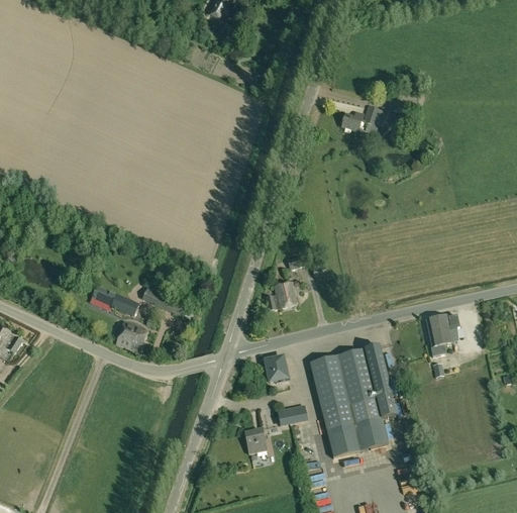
[(224,21),(235,0),(211,0),(206,10),(224,21)]
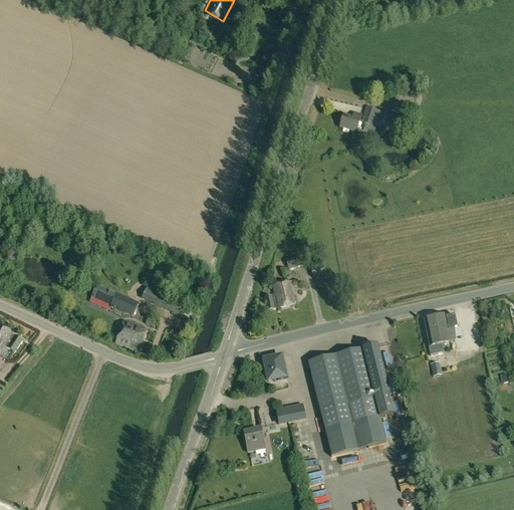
[(238,0),(230,15),(238,19),(249,0),(238,0)]
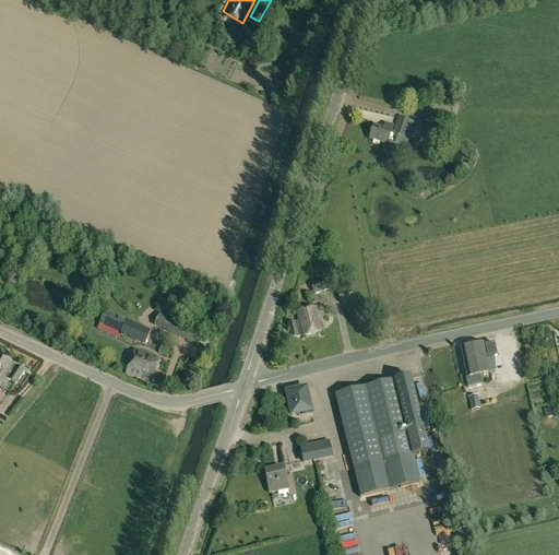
[(419,136),(424,120),(399,113),(394,130),(412,136),(413,133),(419,136)]
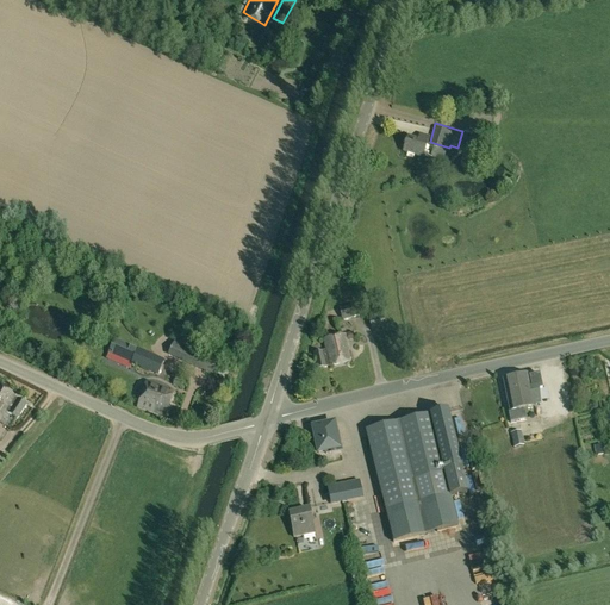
[(416,150),(424,153),(430,133),(428,132),(419,130),(418,135),(408,131),(404,147),(408,148),(416,150)]
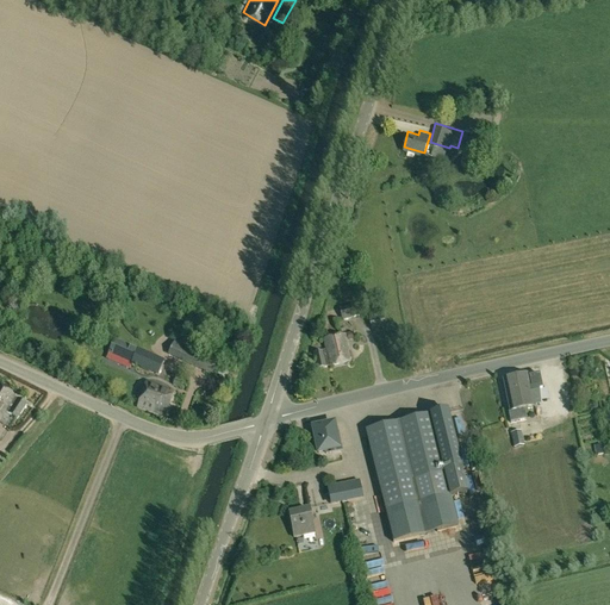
[(472,139),(477,141),(485,143),(487,133),(474,131),(472,139)]
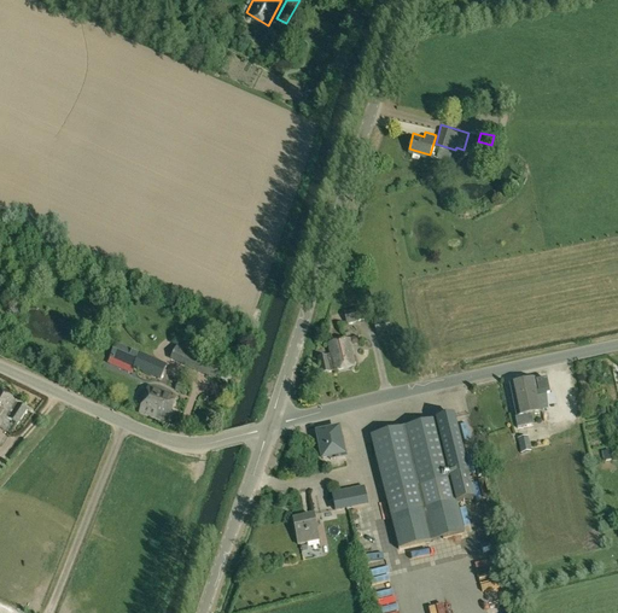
[(345,320),(366,315),(362,302),(343,308),(345,320)]
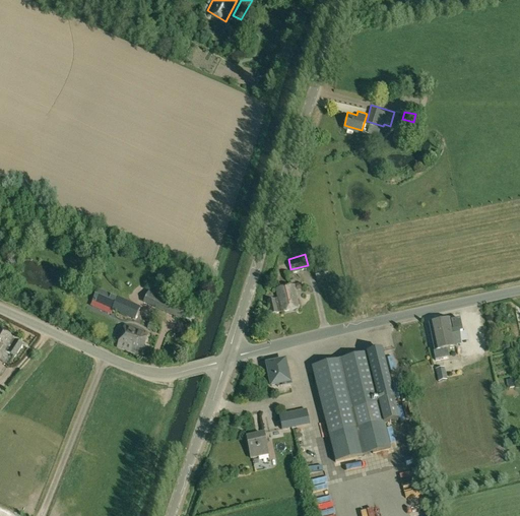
[(327,265),(314,268),(316,277),(328,274),(327,265)]
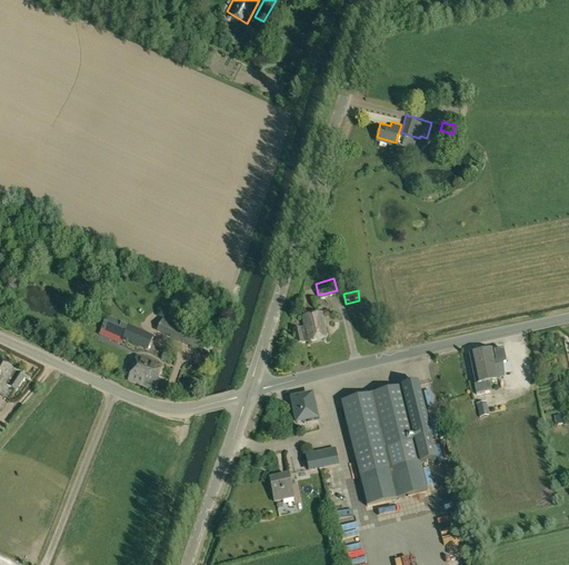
[(330,335),(331,331),(329,324),(327,323),(325,323),(322,315),(321,308),(311,310),(301,313),(303,323),(291,325),(295,340),(307,338),(307,339),(317,337),(330,335)]
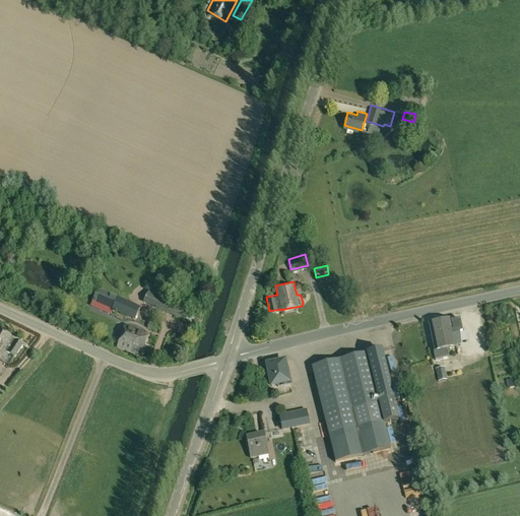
[(112,307),(134,317),(140,304),(117,294),(98,285),(92,299),(112,307)]
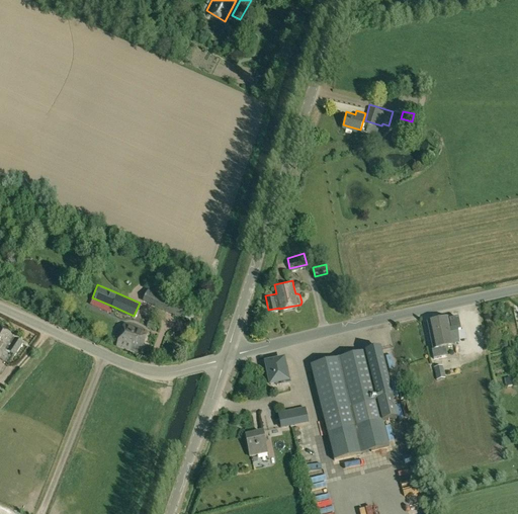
[(142,301),(183,315),(187,304),(146,288),(142,301)]
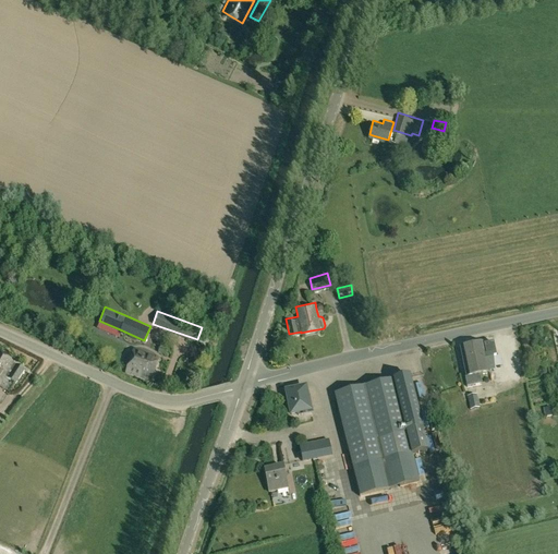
[(460,345),(466,373),(482,370),(488,369),(488,366),(495,364),(493,352),(496,352),(494,338),(483,340),(483,339),(460,345)]
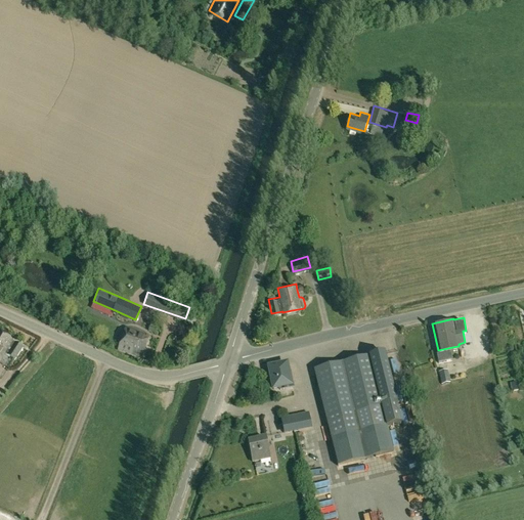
[(147,327),(155,330),(157,323),(149,321),(147,327)]
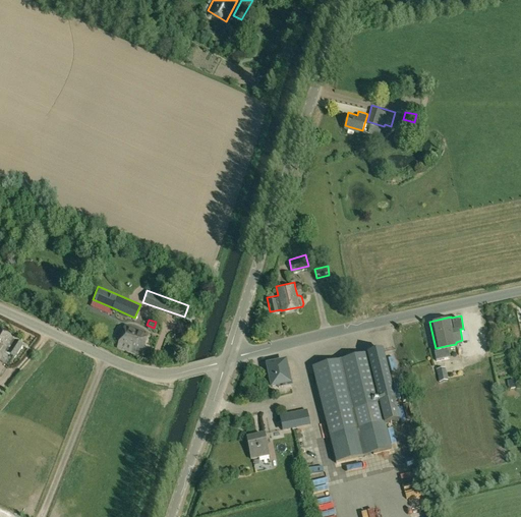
[(117,344),(140,352),(149,330),(125,323),(117,344)]
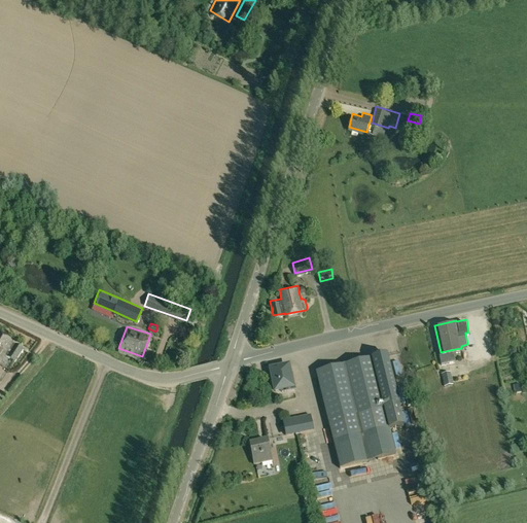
[(0,357),(4,352),(12,340),(0,330),(0,357)]
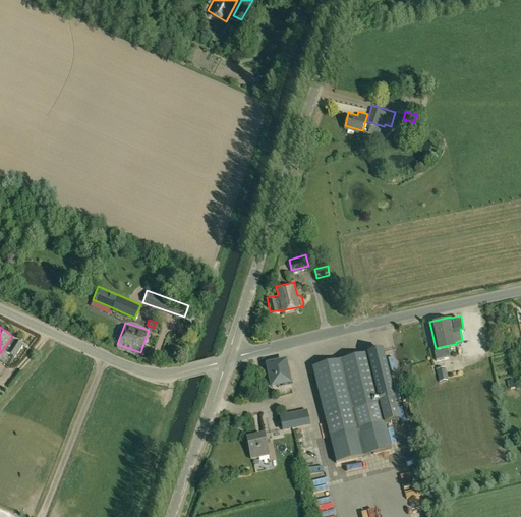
[(451,349),(450,345),(436,348),(433,348),(436,357),(449,354),(449,349),(451,349)]
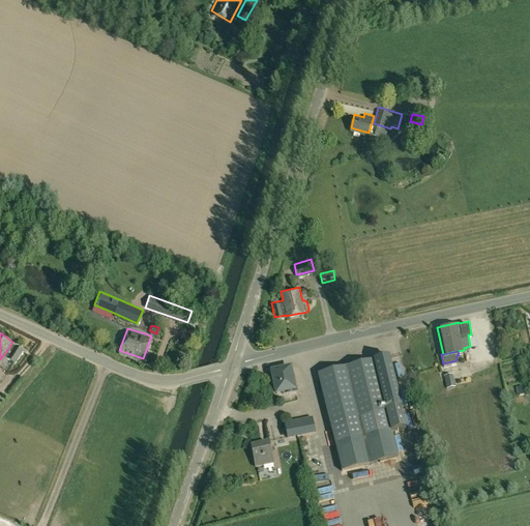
[(504,356),(508,364),(520,359),(516,351),(504,356)]
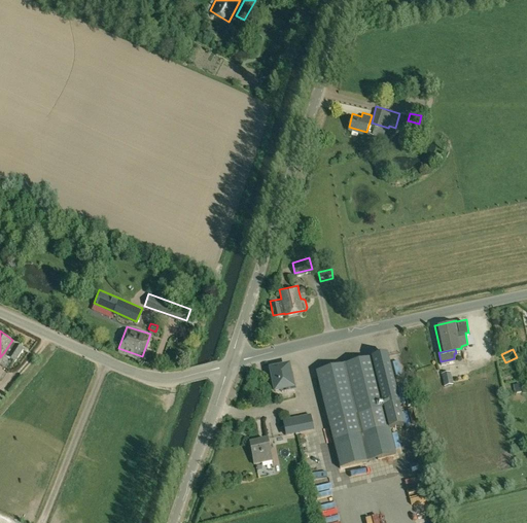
[(328,419),(334,440),(340,465),(395,452),(389,425),(403,422),(399,403),(386,350),(316,369),(328,419)]
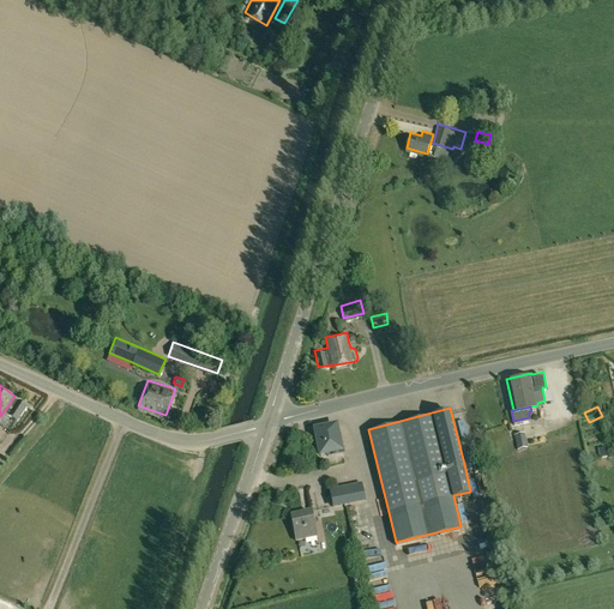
[(320,451),(341,447),(336,422),(314,426),(320,451)]
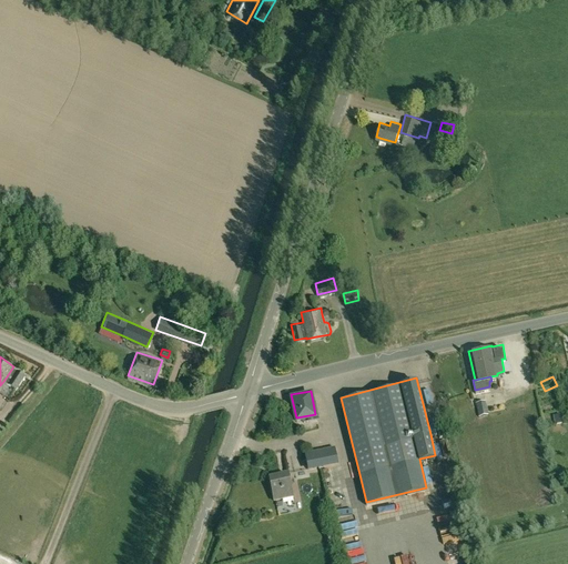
[(488,411),(485,398),(476,400),(478,412),(488,411)]
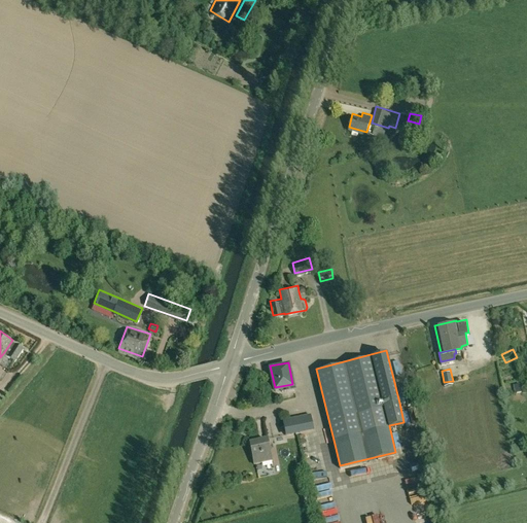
[(310,411),(282,417),(285,433),(313,427),(310,411)]
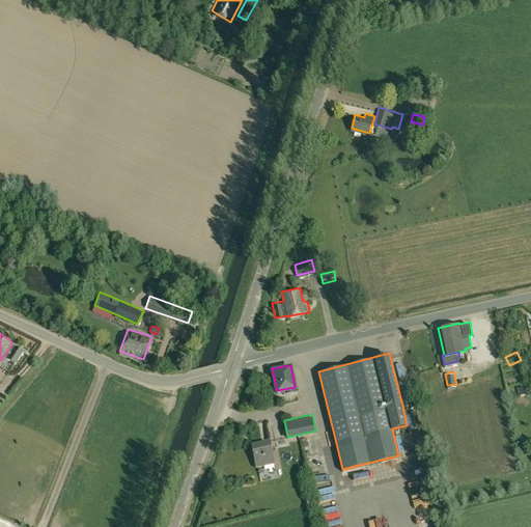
[(423,435),(416,437),(418,446),(425,444),(423,435)]
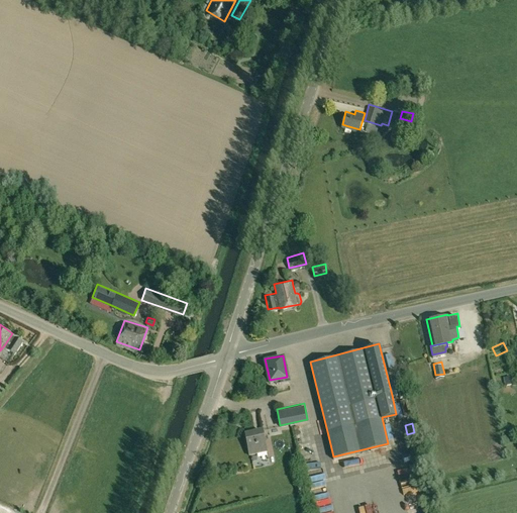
[(266,448),(262,427),(244,431),(248,452),(266,448)]
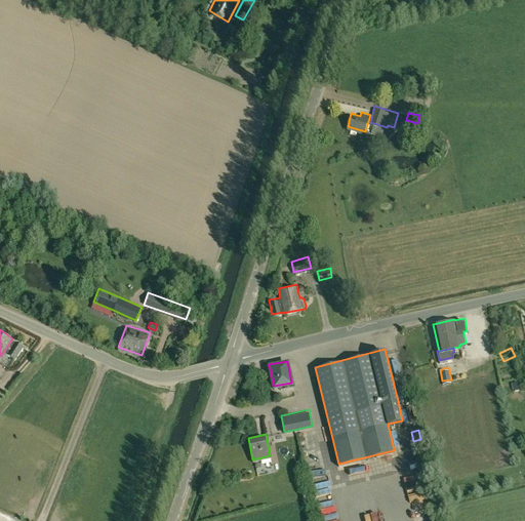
[(409,481),(421,479),(420,468),(408,470),(409,481)]
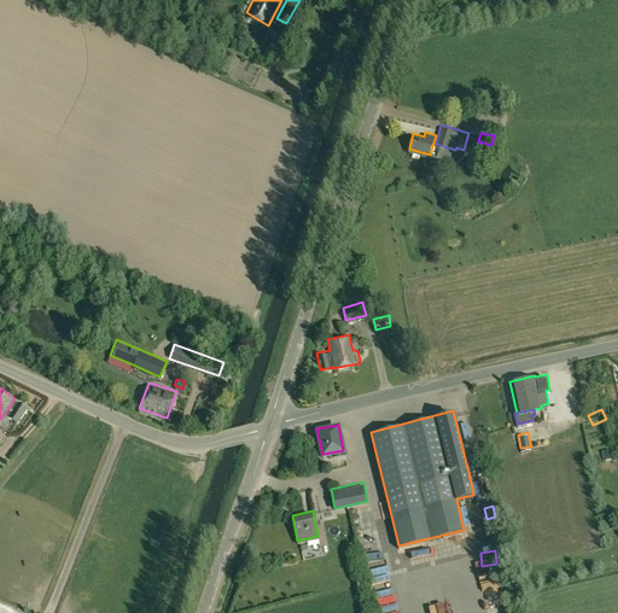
[(391,570),(390,553),(374,554),(375,571),(391,570)]
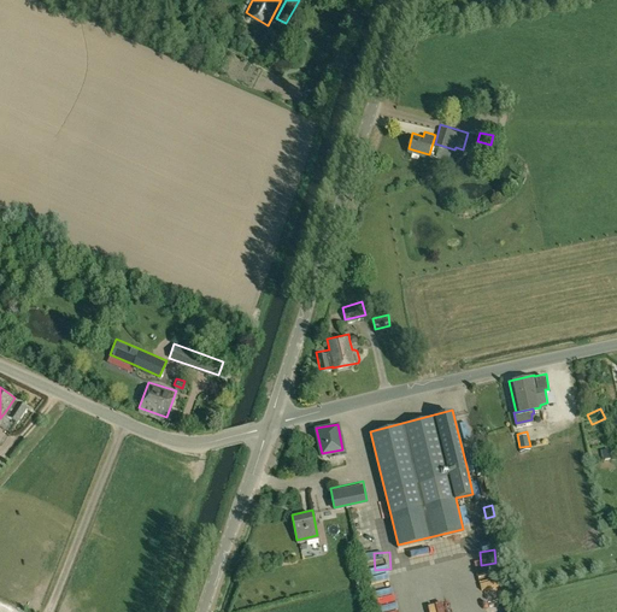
[(450,592),(456,610),(465,606),(459,588),(450,592)]
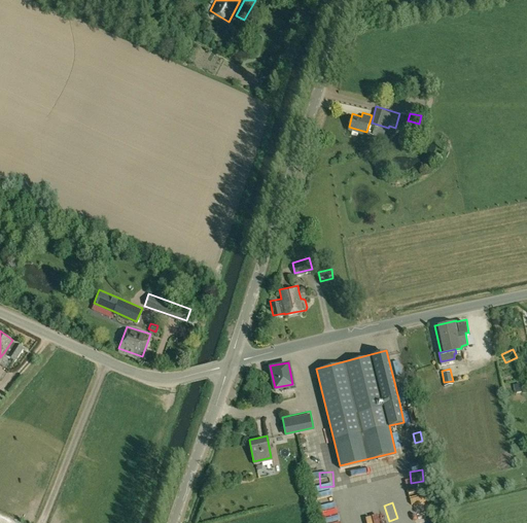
[(369,508),(369,522),(381,522),(381,508),(369,508)]
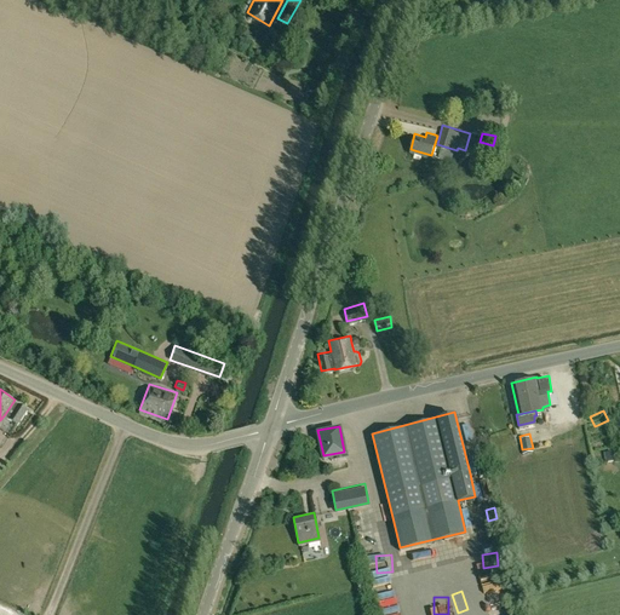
[(495,611),(506,608),(504,598),(492,603),(495,611)]
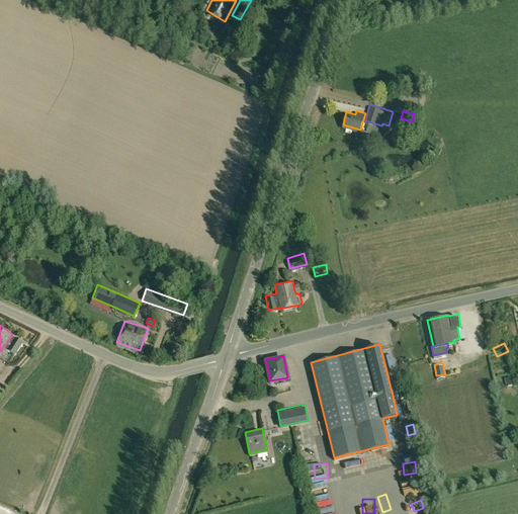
All buildings are outlined.
